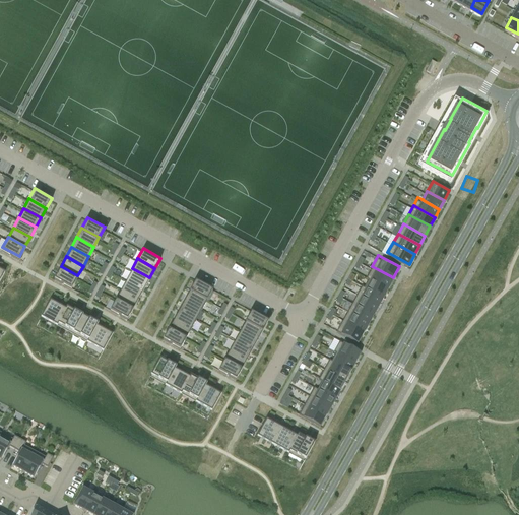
[(77,275),(61,266),(55,276),(72,285),(77,275)]
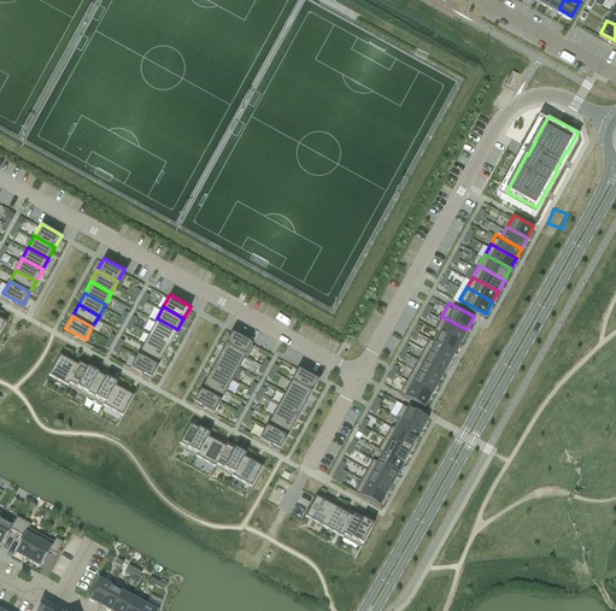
[(438,328),(438,327),(461,340),(467,329),(441,316),(435,325),(438,328)]
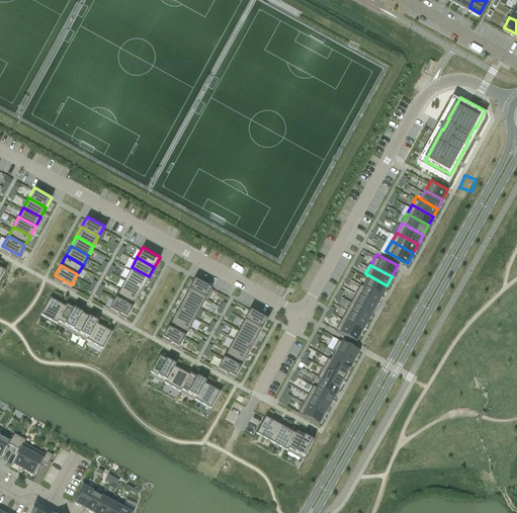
[(126,276),(144,285),(149,276),(132,267),(126,276)]
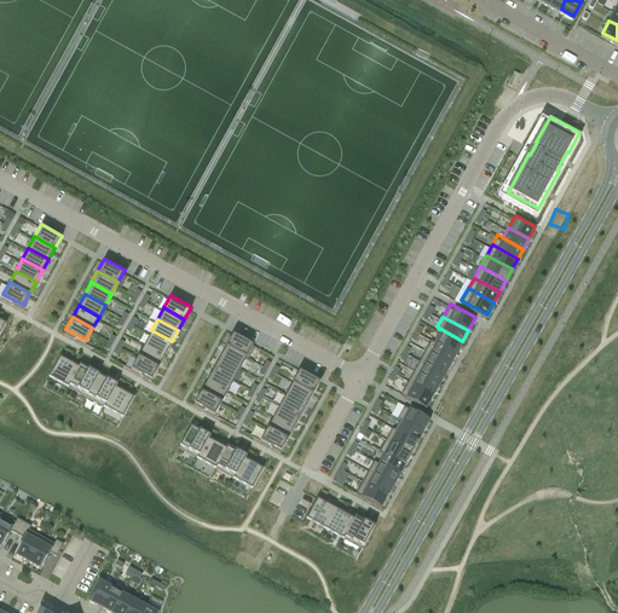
[(434,337),(434,339),(457,351),(462,341),(439,328),(439,329),(434,337)]
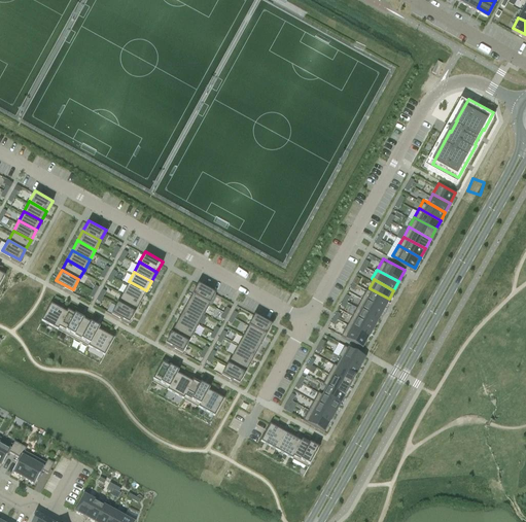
[(124,291),(141,301),(146,290),(129,281),(124,291)]
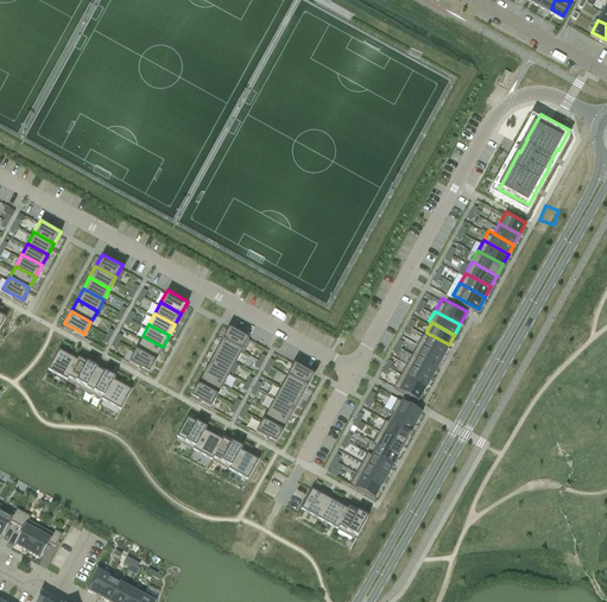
[(242,347),(250,335),(229,324),(222,336),(242,347)]
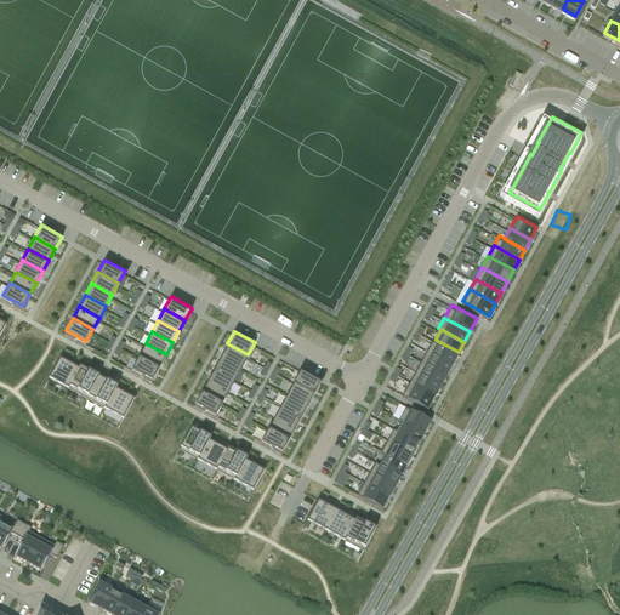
[(459,352),(436,340),(436,339),(433,337),(427,348),(453,362),(459,352)]
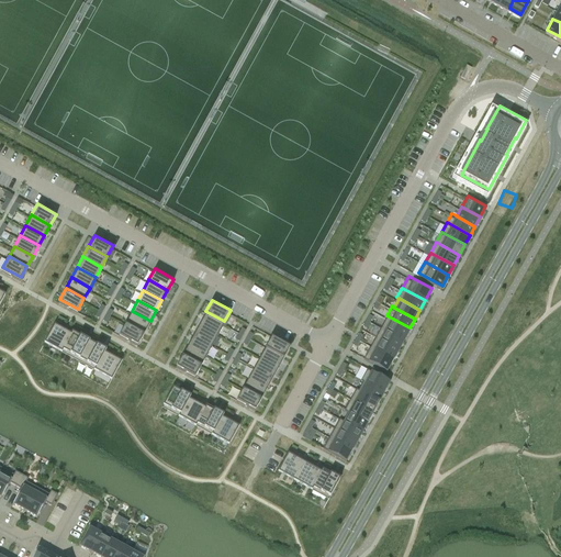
[(144,331),(150,321),(132,311),(125,321),(144,331)]
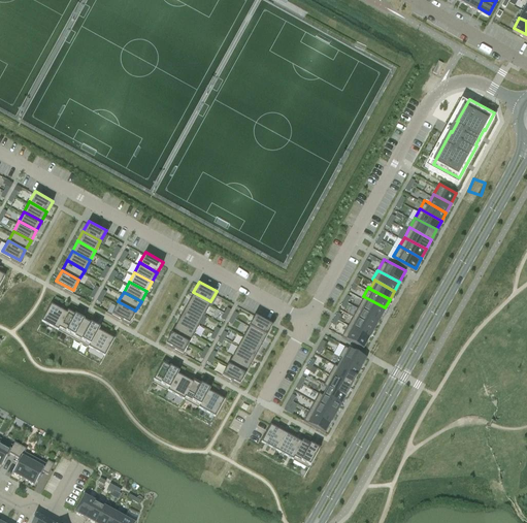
[(205,312),(210,301),(193,292),(188,301),(205,312)]
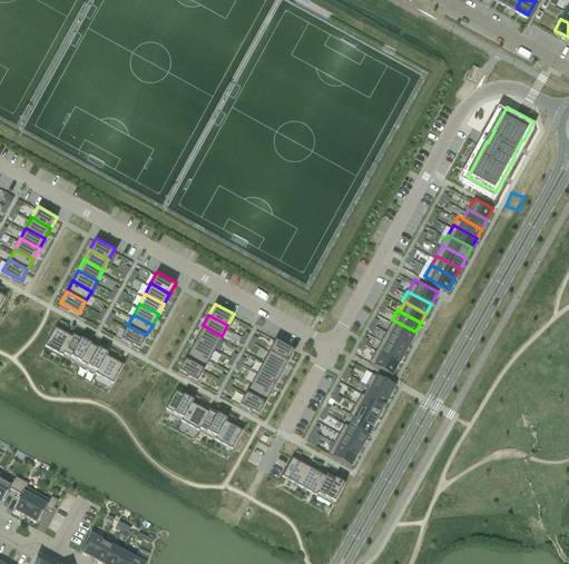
[(411,342),(415,332),(392,319),(386,328),(411,342)]
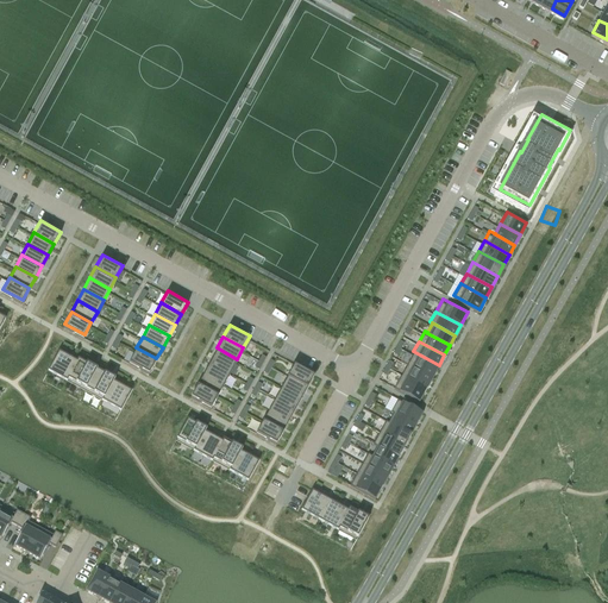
[(61,344),(49,366),(68,377),(69,375),(69,374),(80,355),(61,344)]
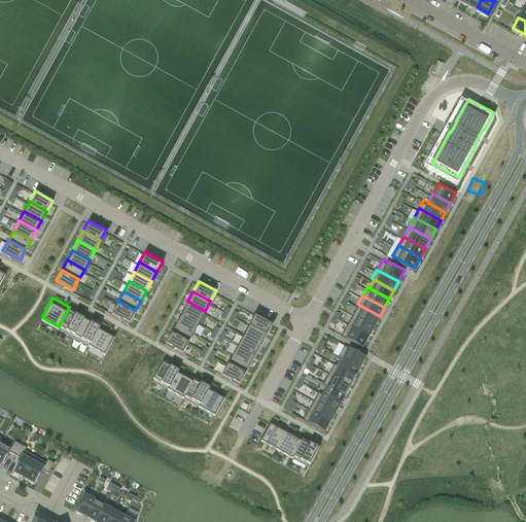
[(130,320),(135,310),(117,301),(112,311),(130,320)]
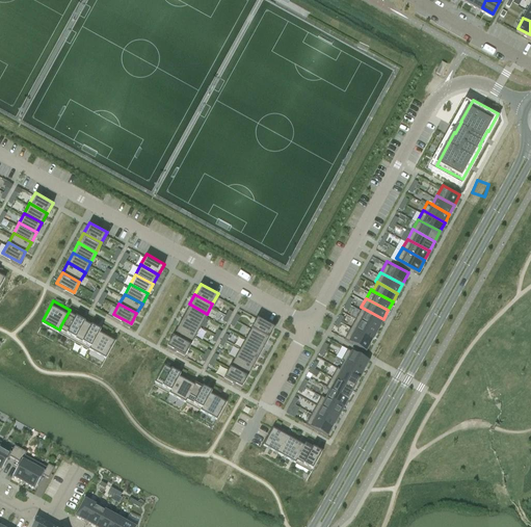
[(189,304),(184,314),(202,323),(207,314),(189,304)]
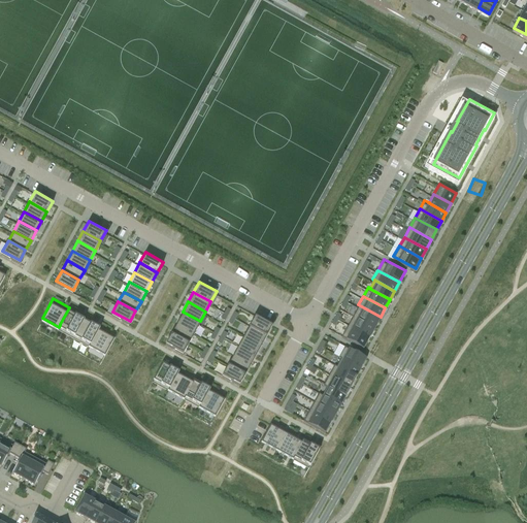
[(375,325),(381,317),(358,304),(354,314),(375,325)]
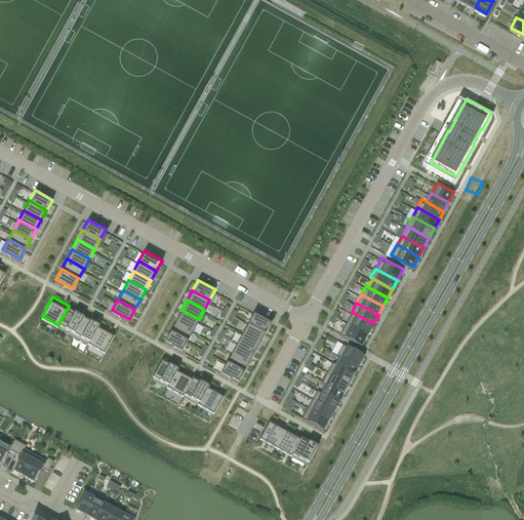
[(69,306),(59,322),(59,323),(75,331),(84,314),(69,306)]
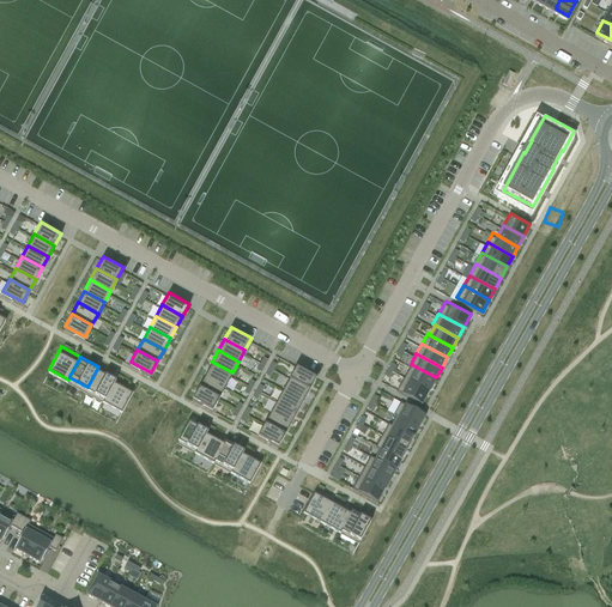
[(232,372),(212,362),(206,372),(226,384),(232,372)]
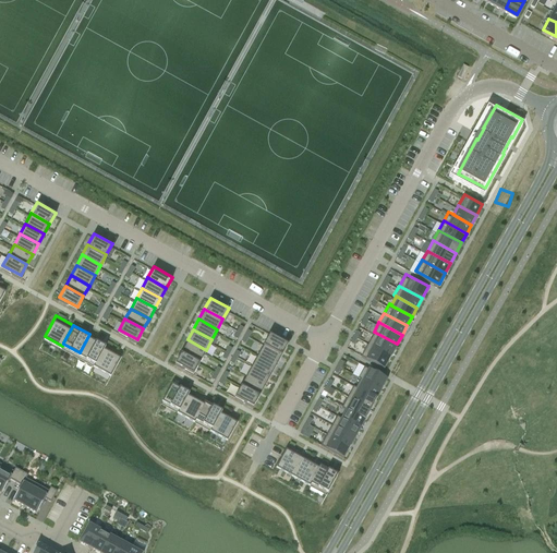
[(282,352),(289,341),(270,331),(264,341),(282,352)]
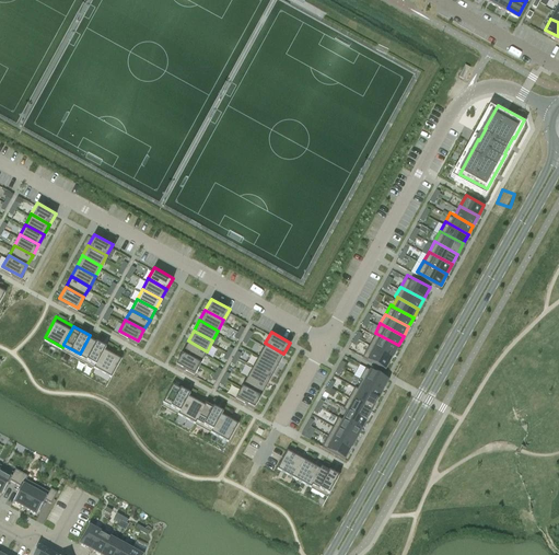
[(370,342),(393,355),(398,345),(375,333),(370,342)]
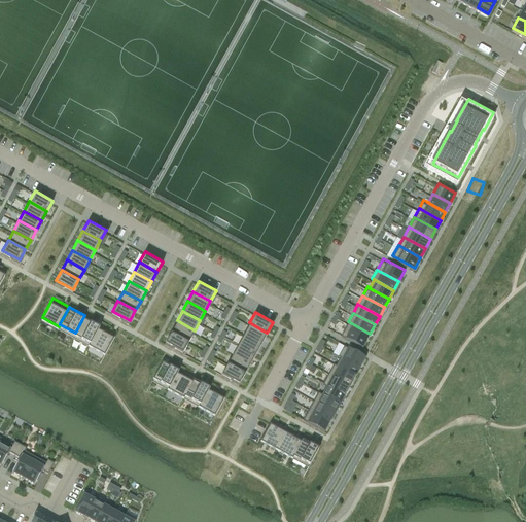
[(84,315),(75,333),(91,341),(100,323),(84,315)]
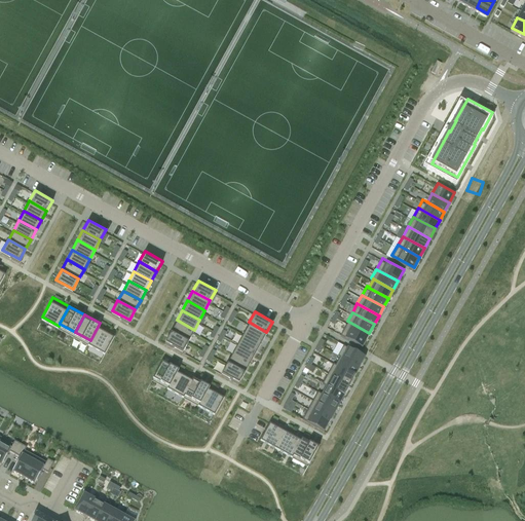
[(188,339),(194,330),(177,320),(171,330),(188,339)]
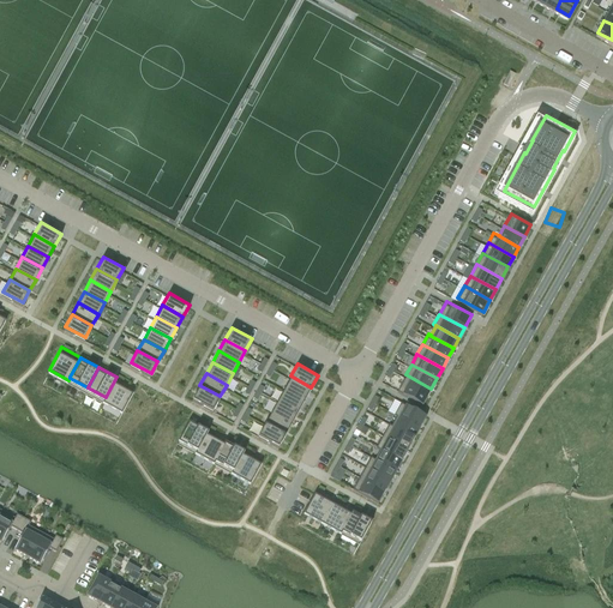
[(431,389),(406,374),(398,387),(424,402),(431,389)]
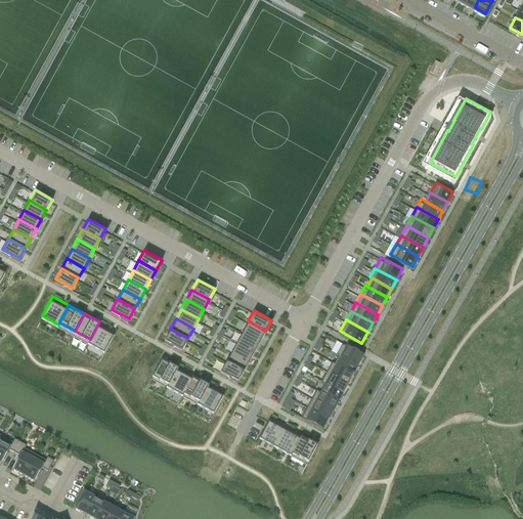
[(260,340),(265,331),(248,320),(243,331),(260,340)]
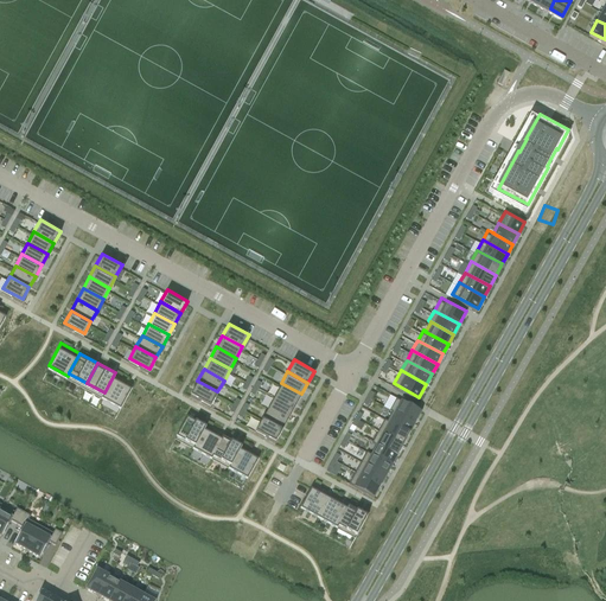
[(104,392),(102,395),(121,406),(134,383),(115,372),(104,392)]
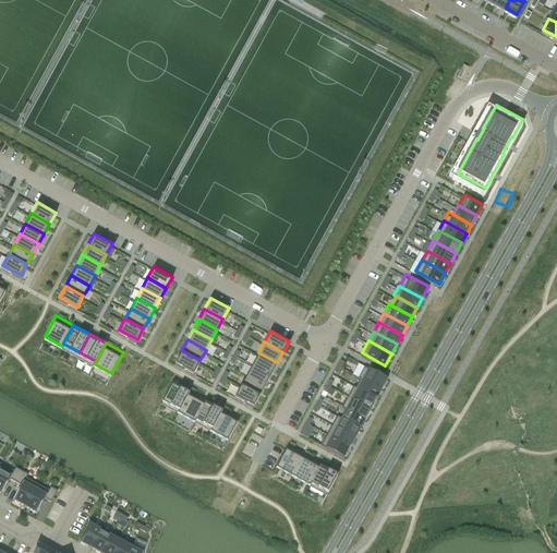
[(200,360),(181,350),(176,361),(194,371),(200,360)]
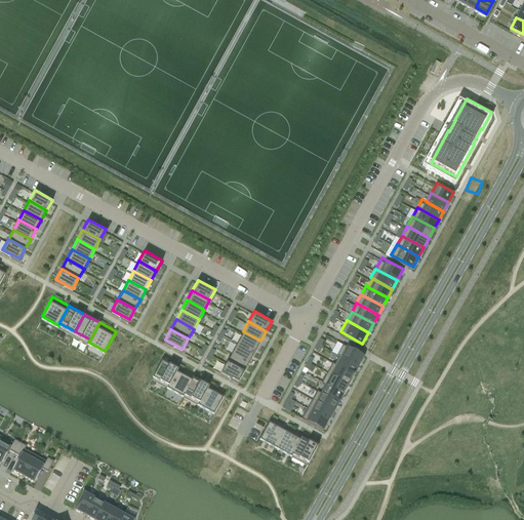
[(255,351),(260,341),(243,331),(238,341),(255,351)]
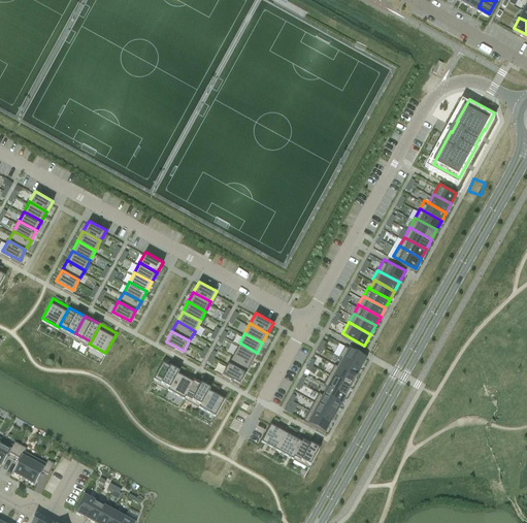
[(257,353),(239,342),(234,353),(252,362),(257,353)]
